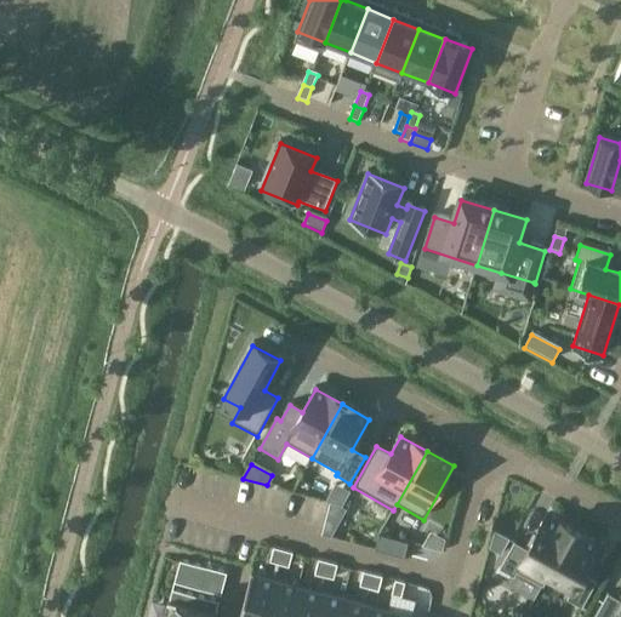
[(514,544),(500,571),(514,580),(517,575),(542,589),(546,582),(574,530),(562,524),(560,525),(546,516),(528,552),(514,544)]
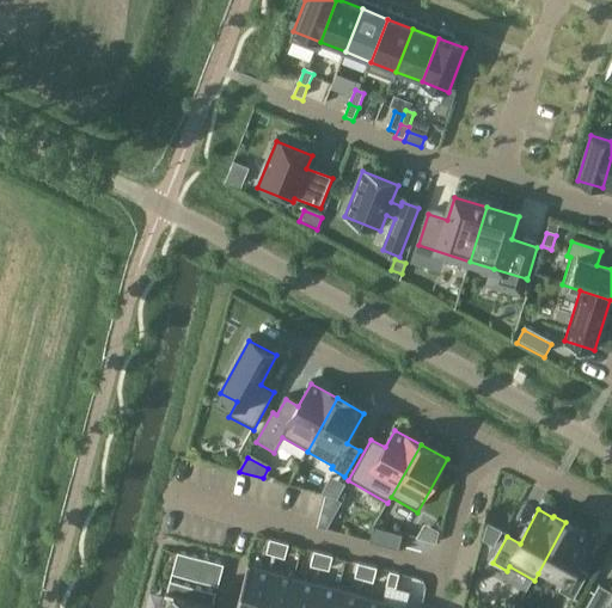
[(320,517),(317,529),(326,532),(332,521),(320,517)]
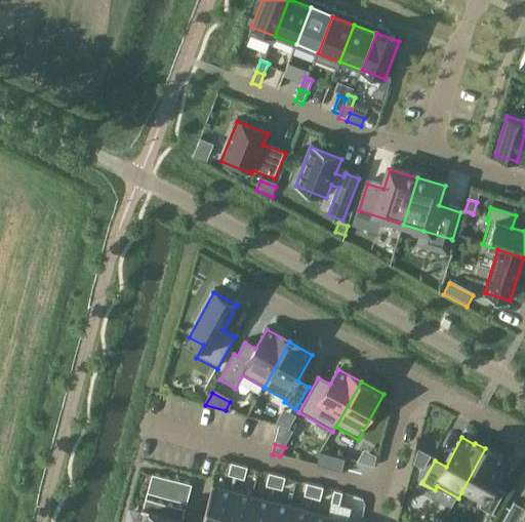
[(485,448),(461,492),(482,504),(479,509),(491,516),(505,493),(493,487),(507,463),(494,455),(495,454),(485,448)]
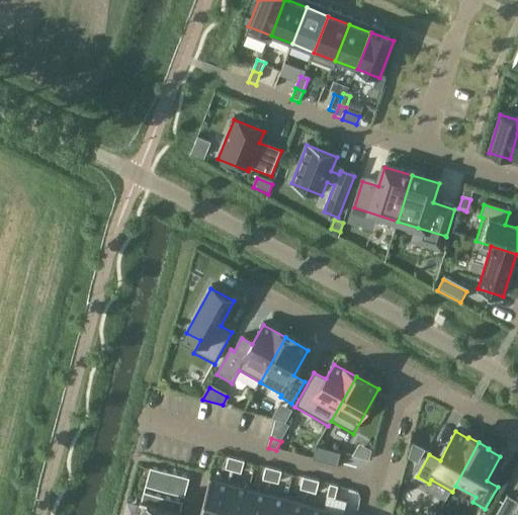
[(316,448),(313,460),(337,467),(340,454),(316,448)]
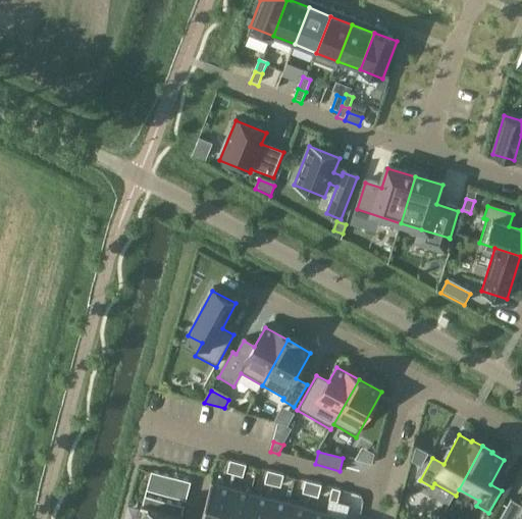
[(229,462),(226,474),(235,476),(238,465),(229,462)]
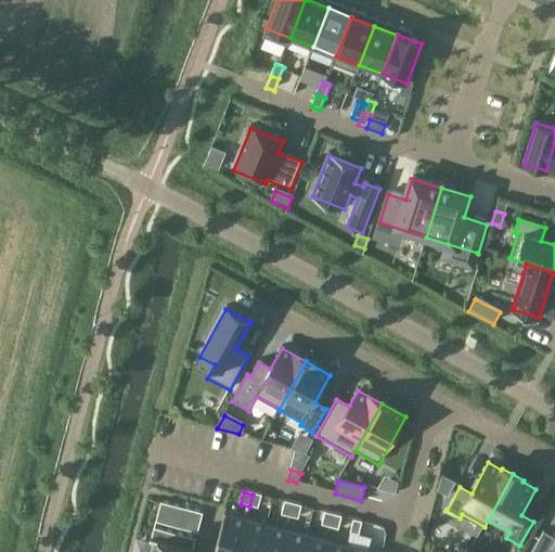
[(253,495),(249,506),(258,509),(261,497),(253,495)]
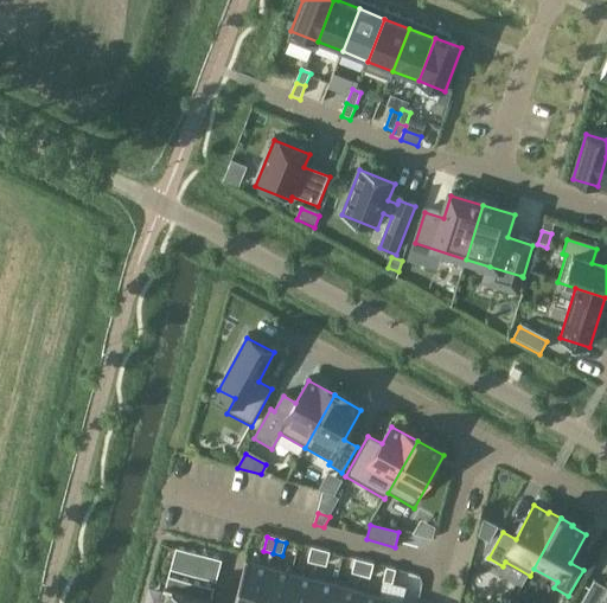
[(312,550),(307,563),(317,565),(320,552),(312,550)]
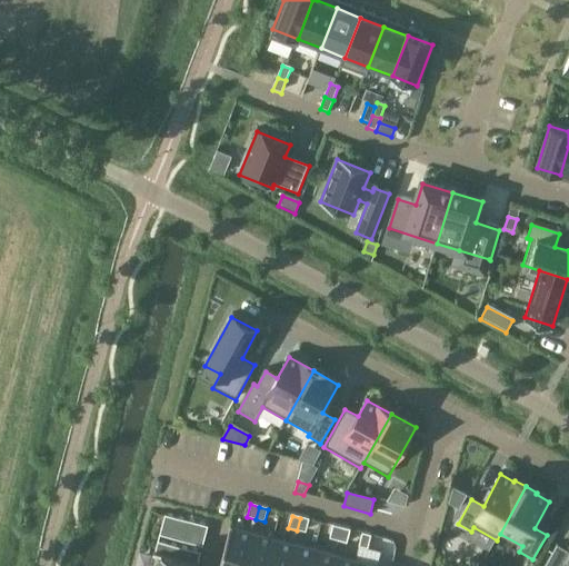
[(165,517),(162,527),(172,529),(176,519),(165,517)]
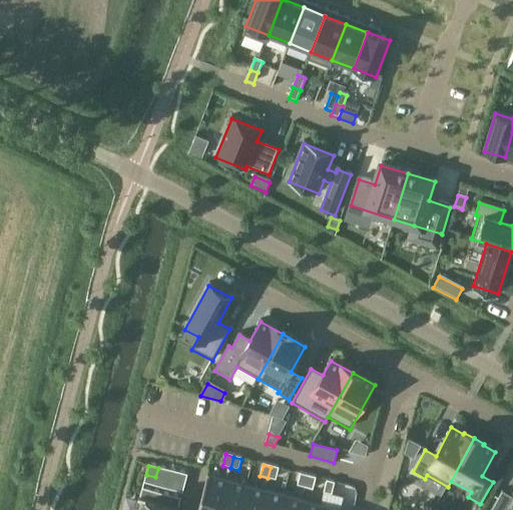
[(271,467),(268,478),(276,480),(279,469),(271,467)]
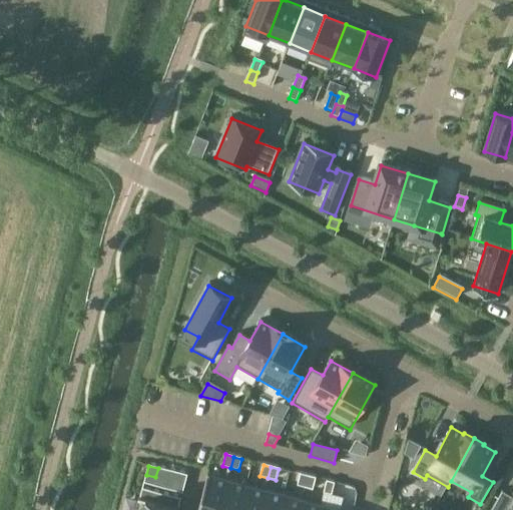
[(158,468),(155,477),(165,480),(167,471),(158,468)]
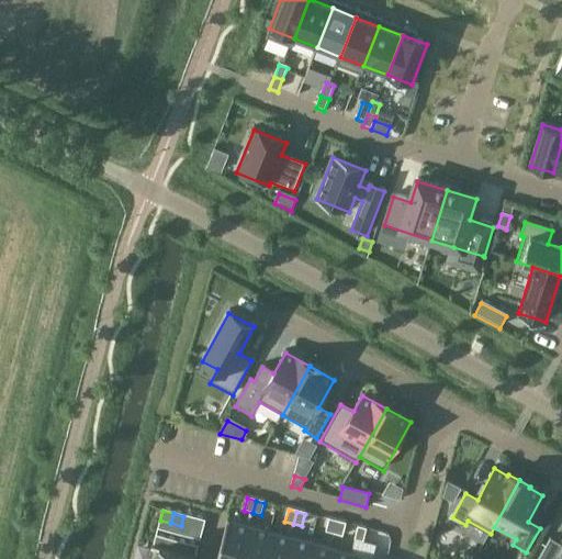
[(183,516),(181,526),(192,528),(194,518),(183,516)]
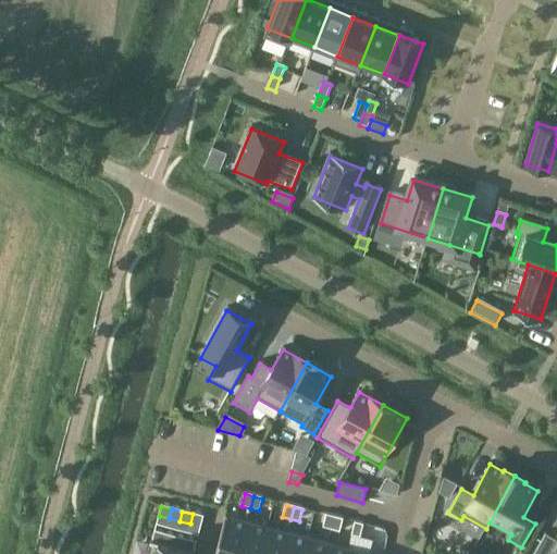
[(193,514),(190,524),(200,527),(203,517),(193,514)]
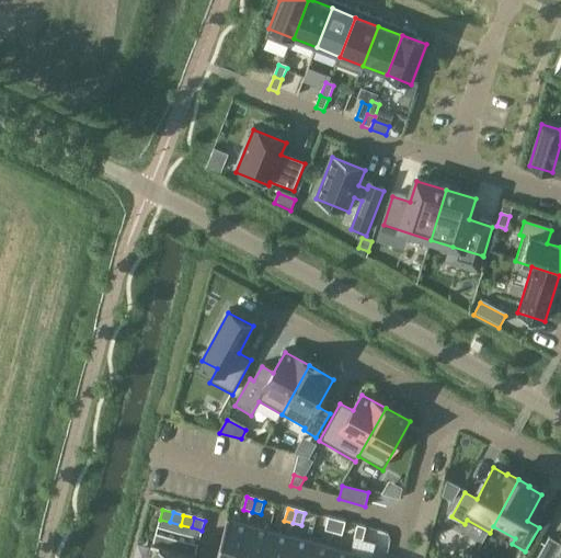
[(160,520),(157,528),(168,532),(170,522),(160,520)]
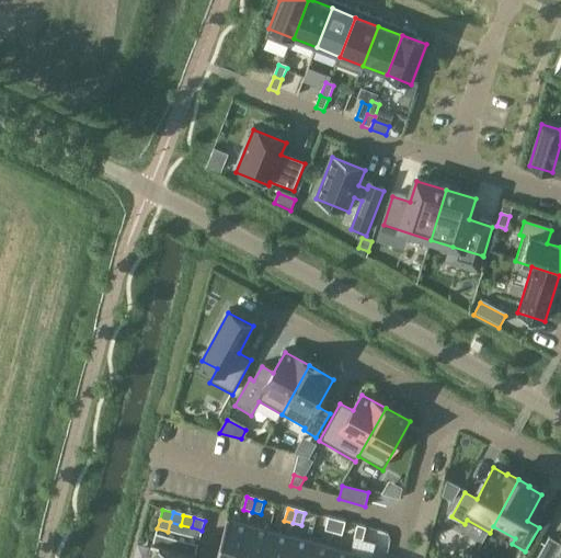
[(227,520),(217,557),(240,557),(249,525),(227,520)]
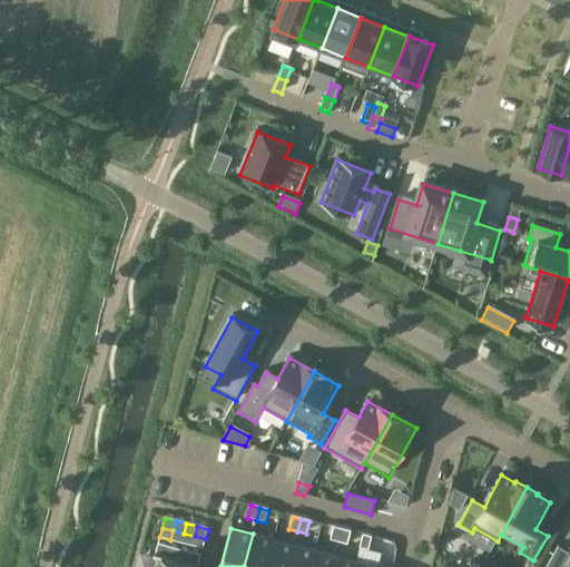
[(334,528),(331,540),(338,543),(342,530),(334,528)]
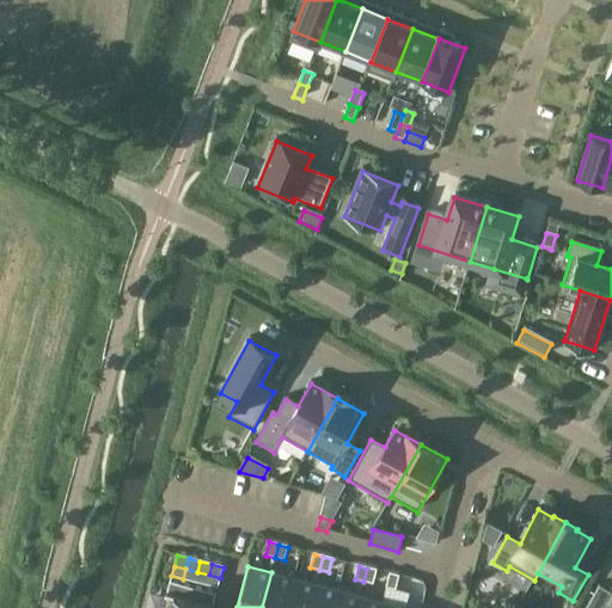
[(185,569),(183,579),(195,583),(197,572),(185,569)]
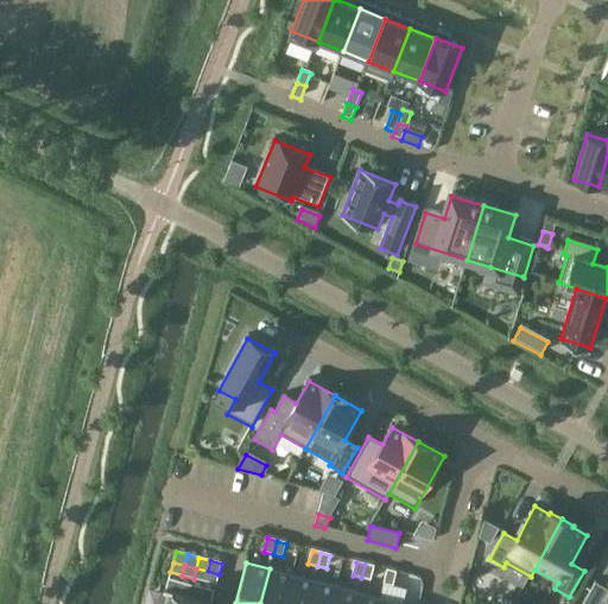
[(365,565),(361,578),(371,580),(374,567),(365,565)]
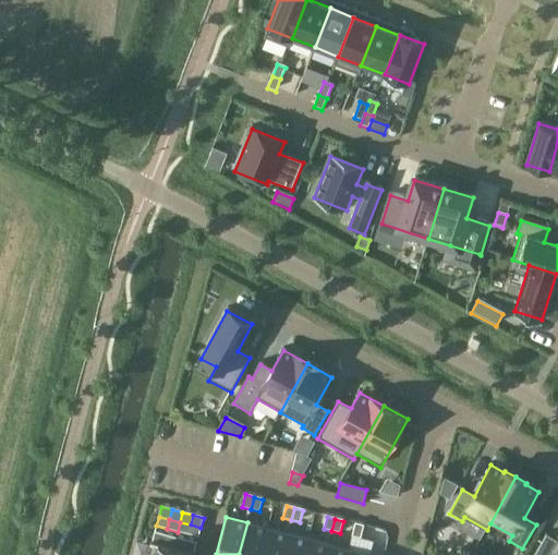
[(180,522),(178,532),(187,534),(191,525),(180,522)]
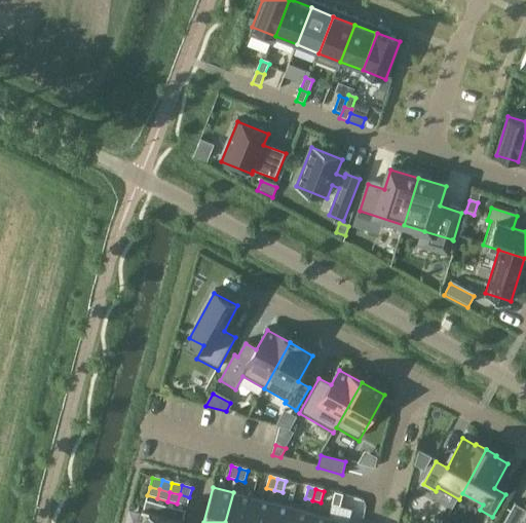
[(233,492),(225,522),(245,522),(252,497),(233,492)]
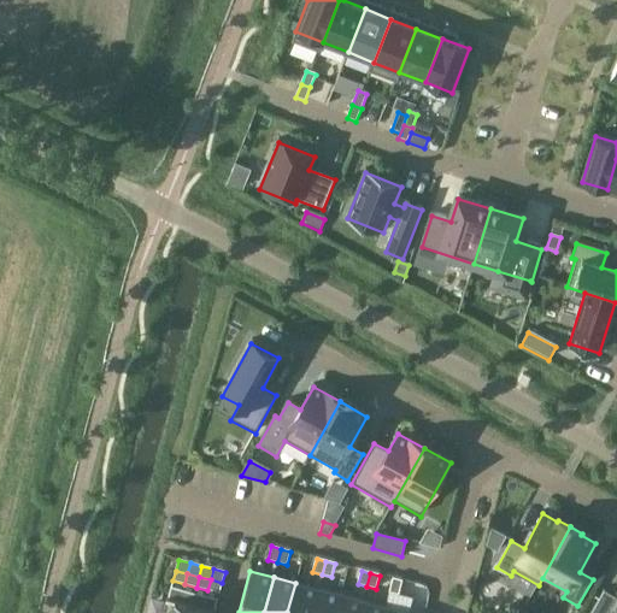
[(211,579),(207,590),(219,594),(222,583),(211,579)]
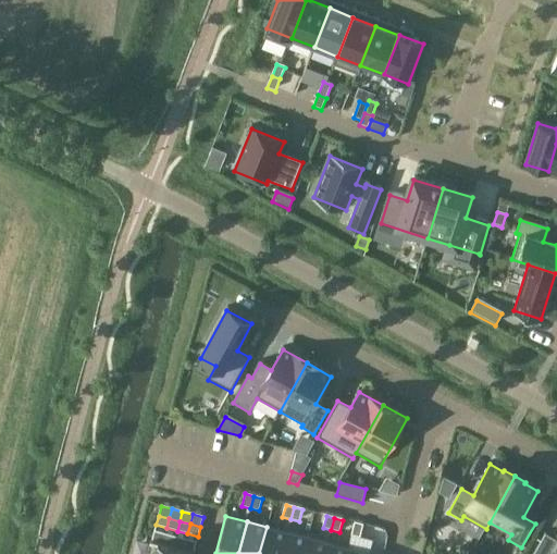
[(355,524),(351,536),(360,538),(363,526),(355,524)]
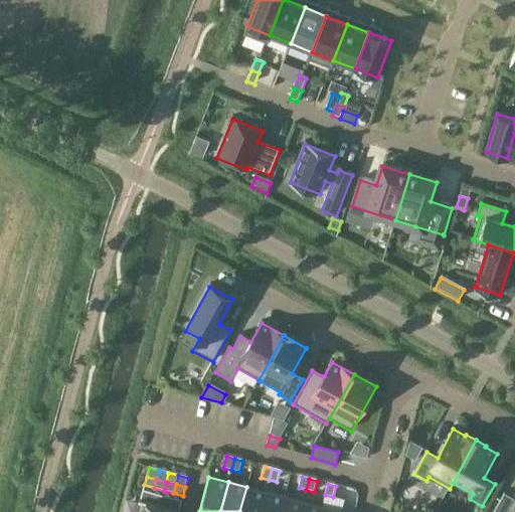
[(246,487),(239,511),(260,511),(266,492),(246,487)]
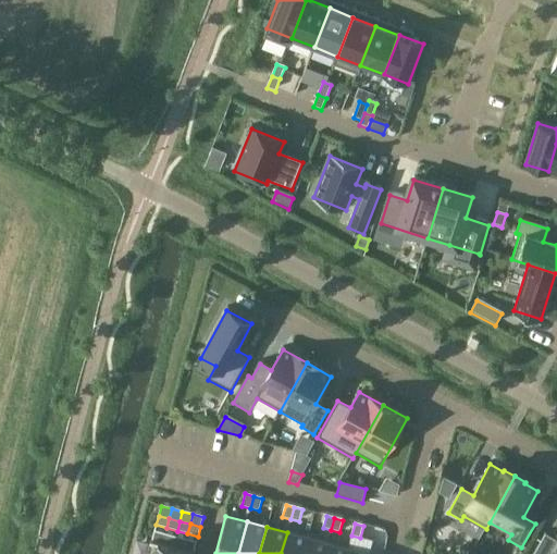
[(155,531),(151,541),(162,544),(164,534),(155,531)]
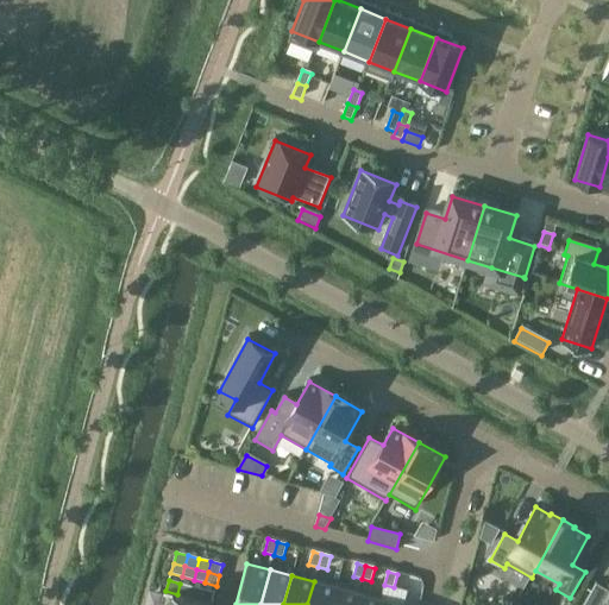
[(314,581),(307,604),(331,604),(337,587),(314,581)]
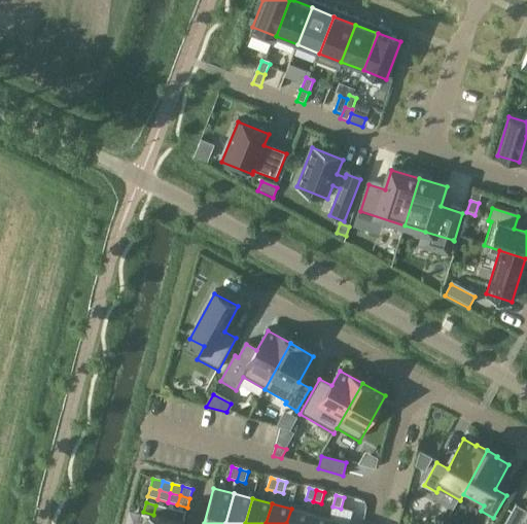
[(155,505),(153,515),(164,518),(166,509),(155,505)]
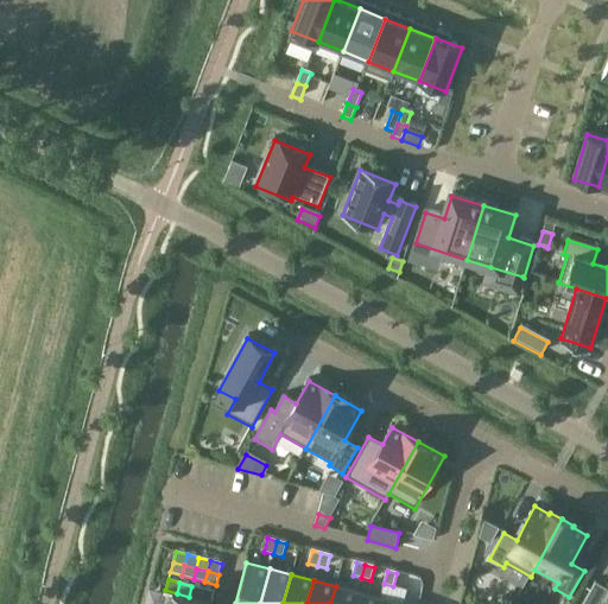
[(595,583),(583,603),(607,603),(607,589),(607,590),(595,583)]
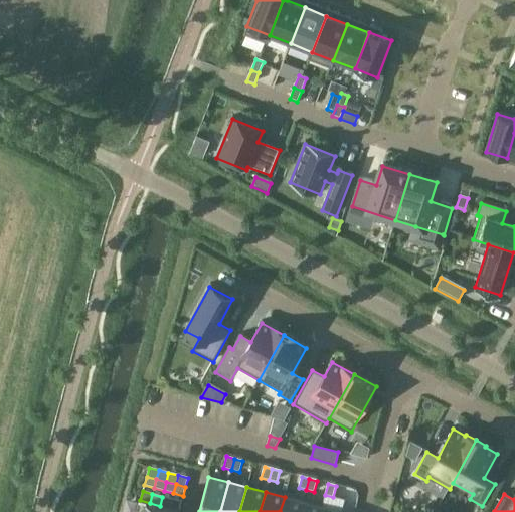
[(162,497),(160,506),(169,508),(172,499),(162,497)]
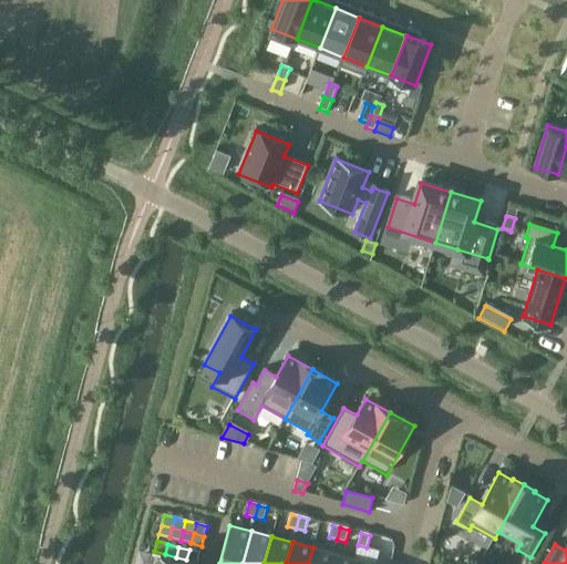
[(313,547),(308,563),(330,563),(333,553),(313,547)]
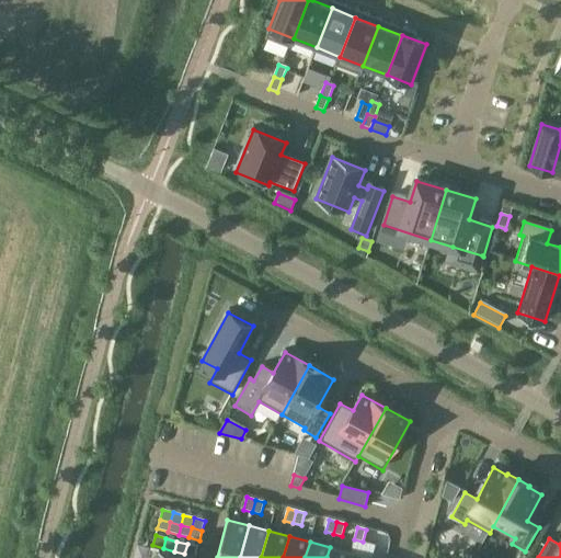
[(187,544),(184,554),(195,557),(197,547),(187,544)]
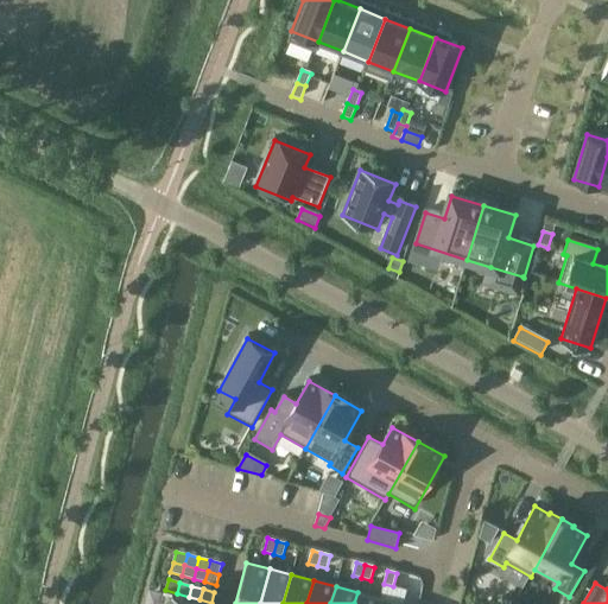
[(165,590),(160,603),(211,603),(200,599),(177,593),(165,590)]
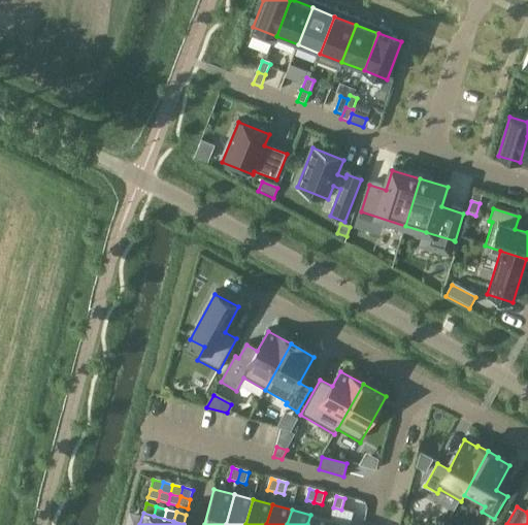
[(310,515),(307,524),(328,524),(330,520),(310,515)]
